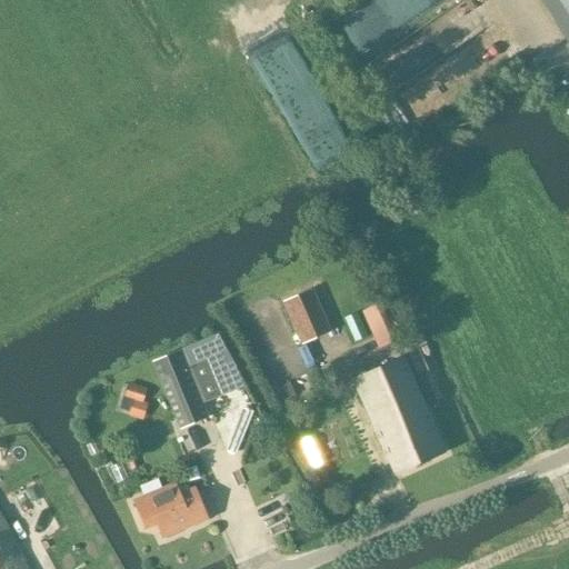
[(568,0),(540,0),(568,43),(568,0)]
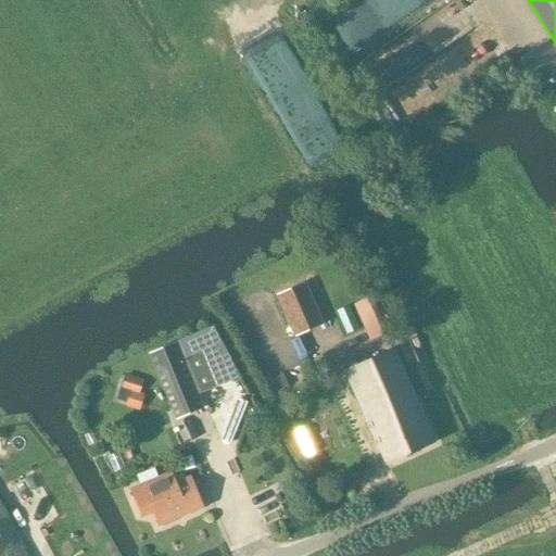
[(513,61),(519,67),(534,55),(529,48),(513,61)]
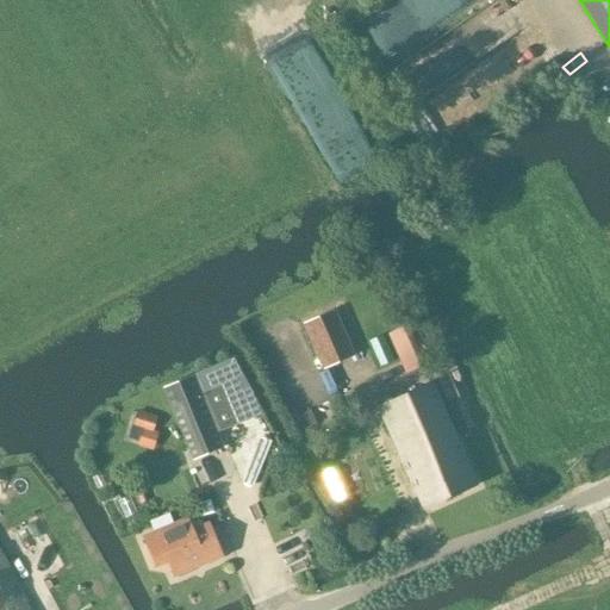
[(589,79),(587,85),(591,89),(597,91),(602,87),(603,81),(599,76),(593,75),(589,79)]
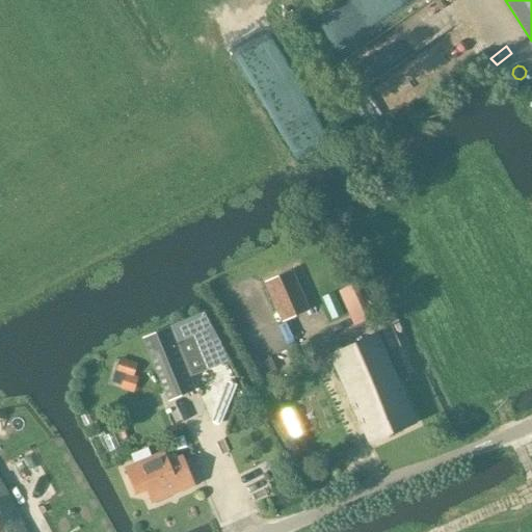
[(309,311),(291,270),(265,282),(283,321),(309,311)]
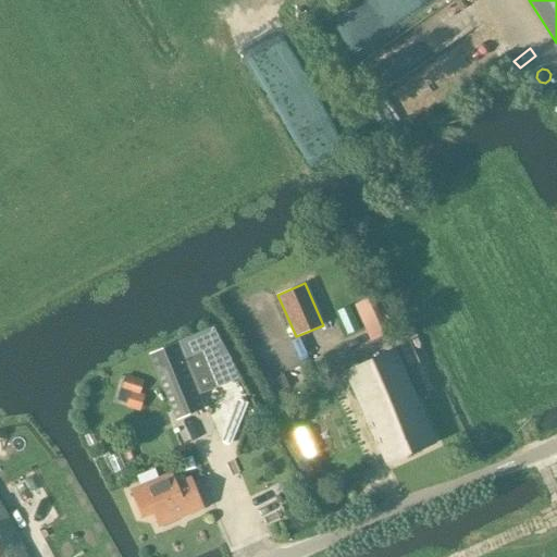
[(386,335),(370,299),(354,307),(370,343),(386,335)]
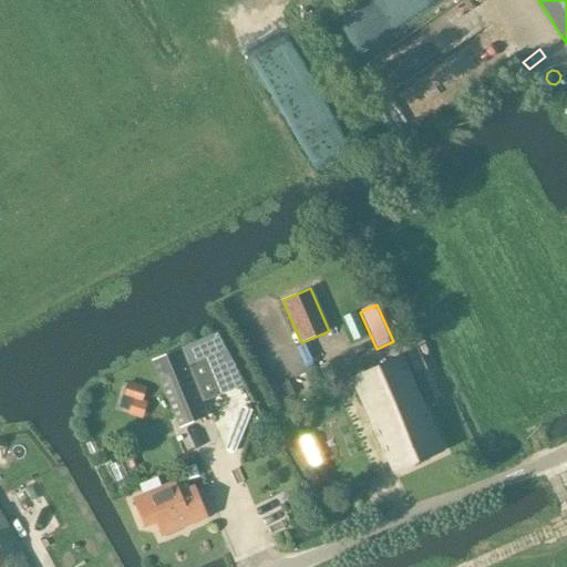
[(179,350),(152,360),(160,379),(179,429),(206,418),(200,403),(218,397),(204,360),(186,367),(179,350)]
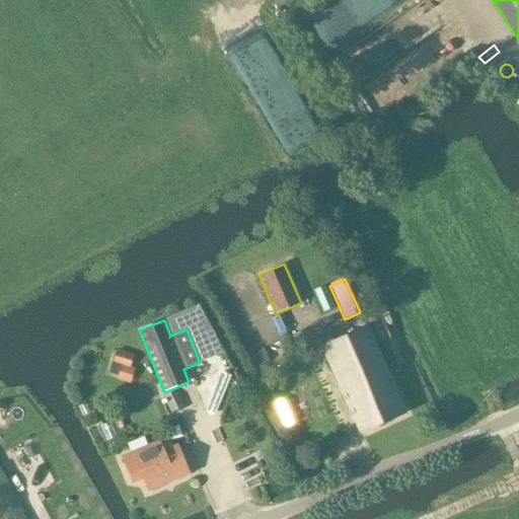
[(360,431),(404,412),(367,326),(322,346),(360,431)]
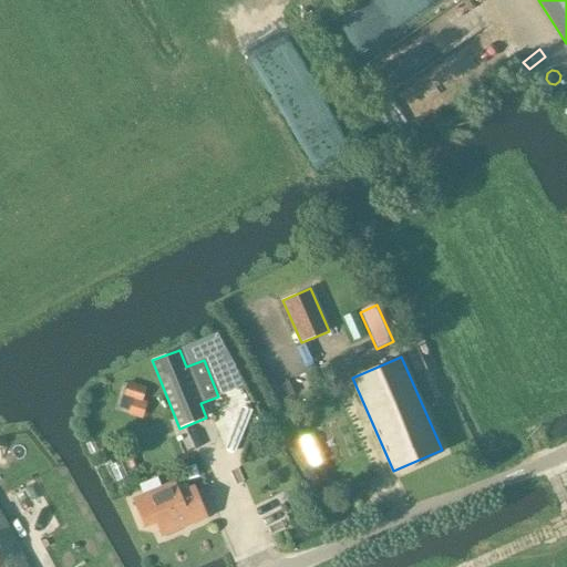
[(132,400),(130,408),(143,412),(146,403),(142,402),(132,400)]
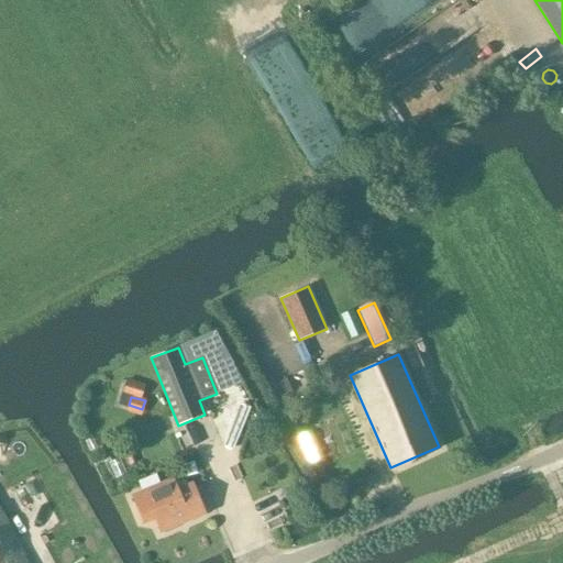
[(20,495),(47,481),(42,471),(14,485),(20,495)]
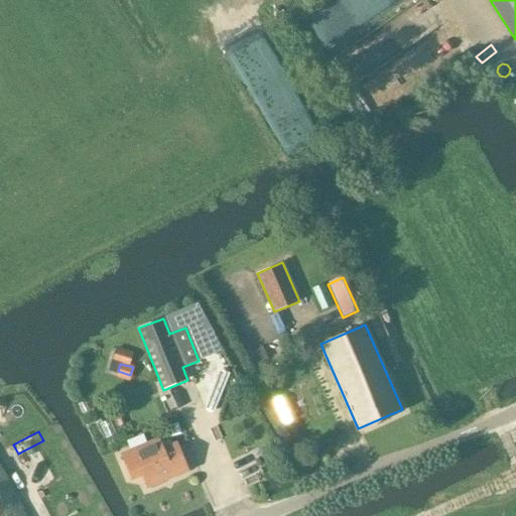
[(131,478),(141,474),(146,487),(187,470),(177,445),(163,450),(159,439),(121,455),(131,478)]
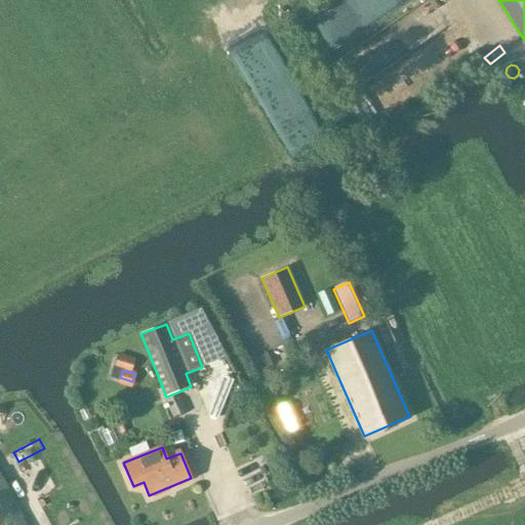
[(0,495),(9,491),(0,474),(0,495)]
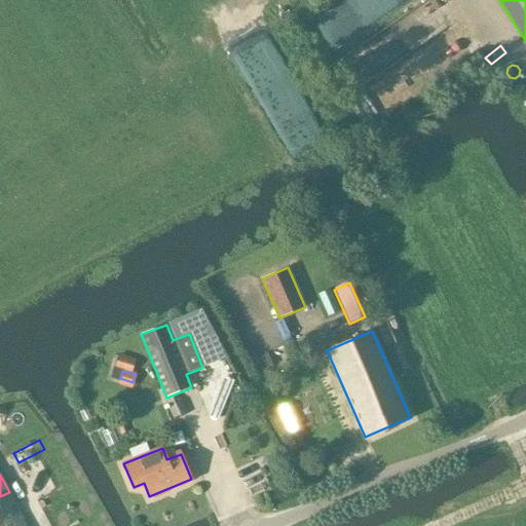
[(0,525),(28,525),(9,492),(0,496),(0,525)]
